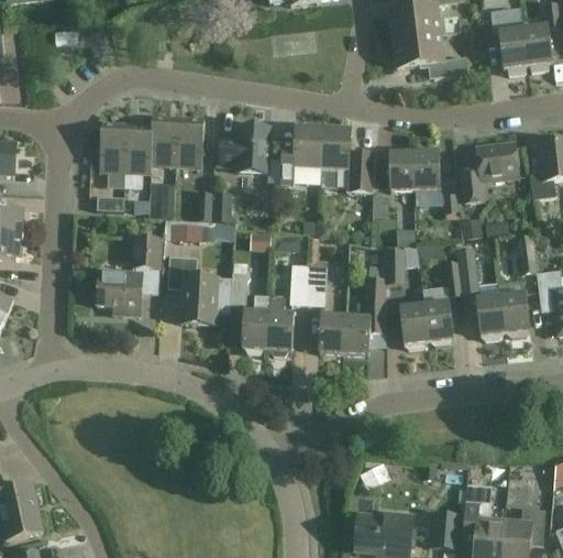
[(390,11),(394,39),(440,33),(435,6),(456,2),(456,0),(419,0),(420,7),(390,11)]
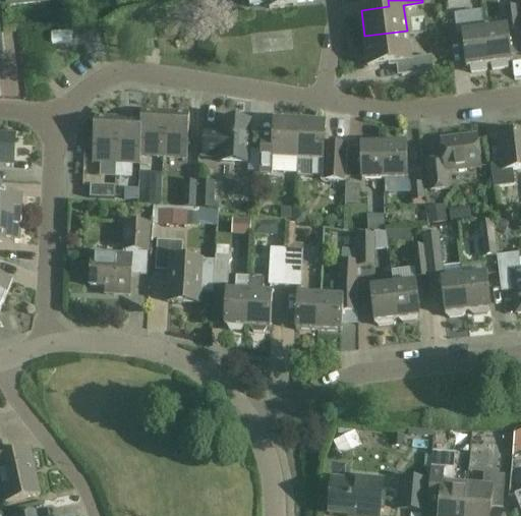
[(517,2),(502,3),(504,23),(483,26),(488,61),(491,61),(493,67),(508,65),(508,59),(512,58),(509,27),(520,26),(519,17),(518,15),(517,2)]
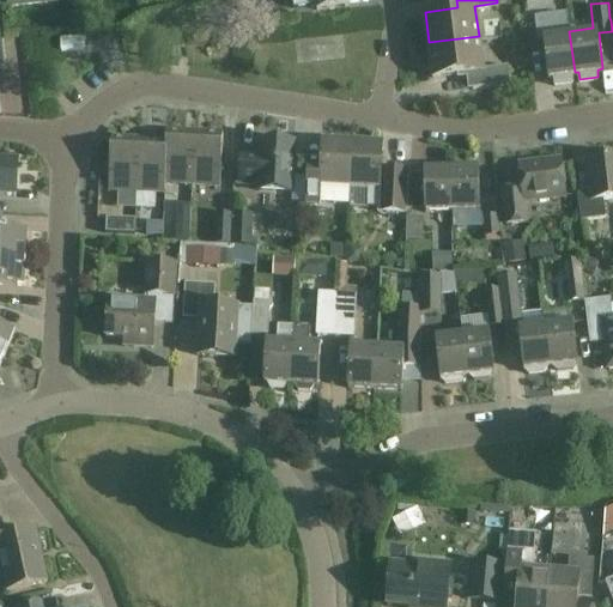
[(542,35),(547,76),(553,74),(554,82),(572,79),(571,72),(575,72),(569,31),(568,31),(565,5),(529,8),(533,35),(542,35)]
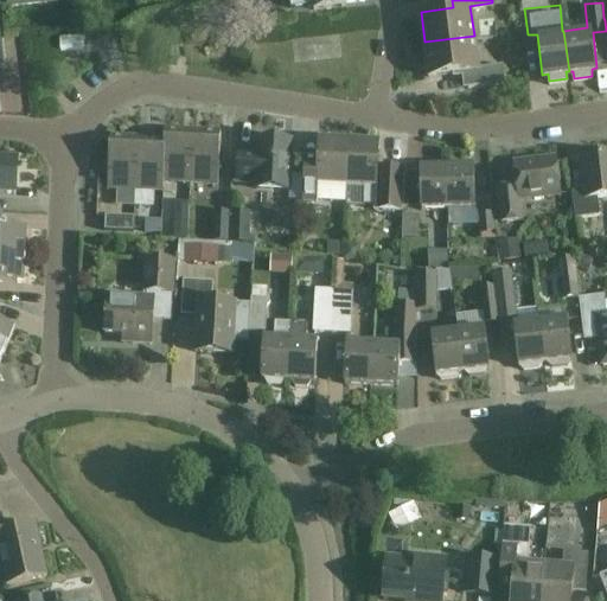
[(461,68),(464,85),(505,80),(503,62),(478,64),(474,36),(425,42),(428,72),(461,68)]
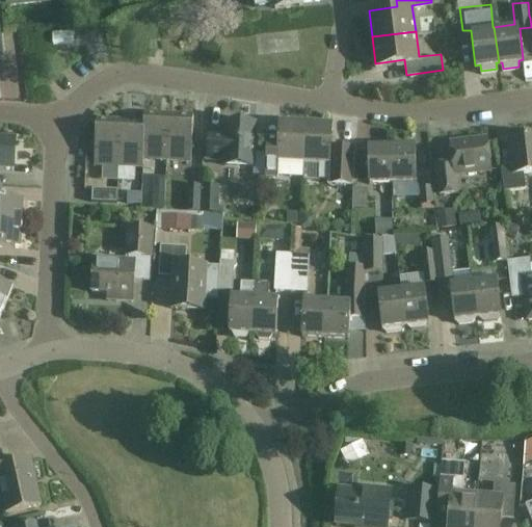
[(118,163),(142,164),(144,110),(143,110),(143,119),(121,117),(118,163)]
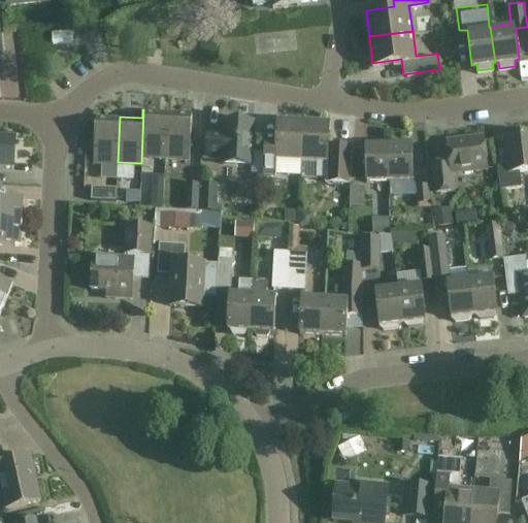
[(141,163),(142,155),(165,156),(167,110),(143,109),(141,163)]
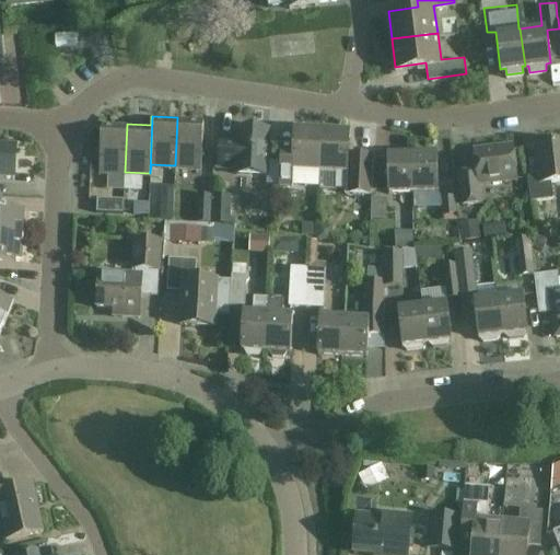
[(203,118),(177,117),(175,165),(201,166),(203,118)]
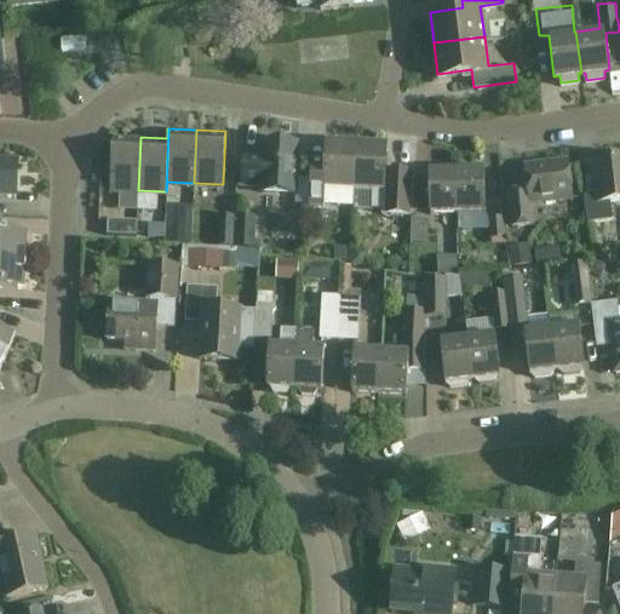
[(109,189),(138,190),(141,137),(112,136),(109,189)]
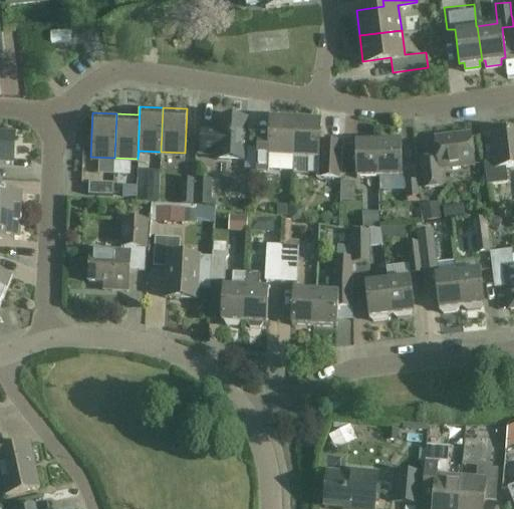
[(216,156),(245,157),(246,115),(218,114),(218,126),(202,125),(201,151),(217,152),(216,156)]
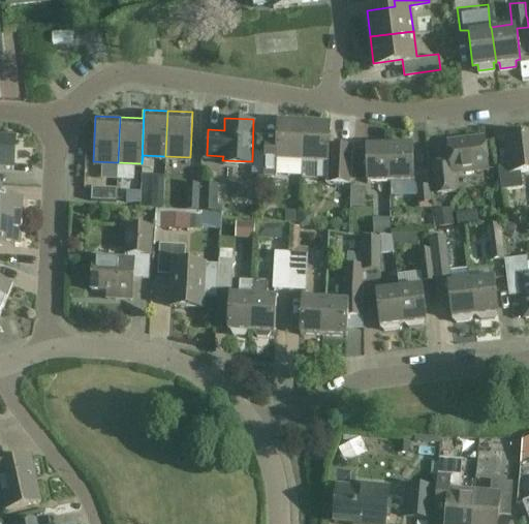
[(262,171),(275,172),(275,168),(302,170),(305,121),(278,120),(277,141),(265,140),(262,171)]
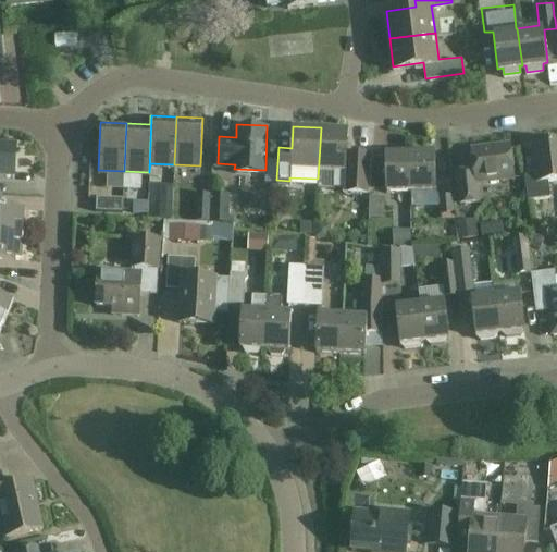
[(334,184),(344,184),(344,189),(367,191),(369,152),(346,150),(347,129),(321,127),(319,168),(334,169),(334,184)]
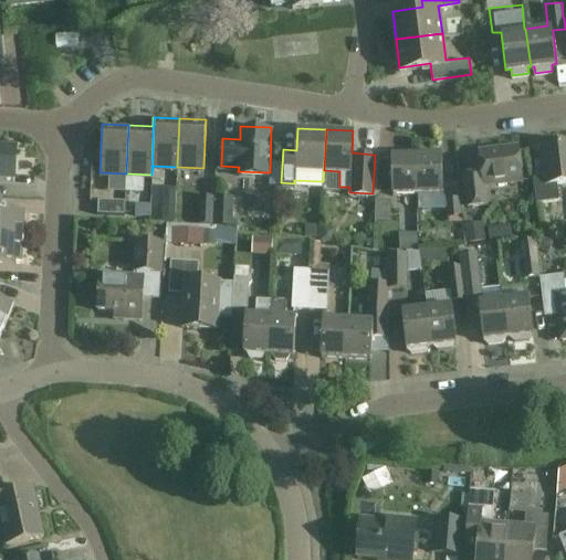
[(533,175),(535,200),(559,197),(557,180),(565,179),(565,138),(542,143),(545,173),(533,175)]
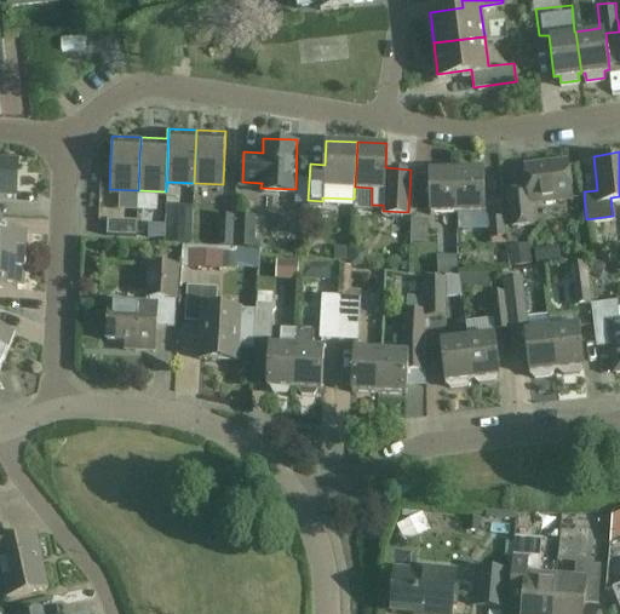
[(0,193),(16,195),(18,160),(0,159),(0,193)]
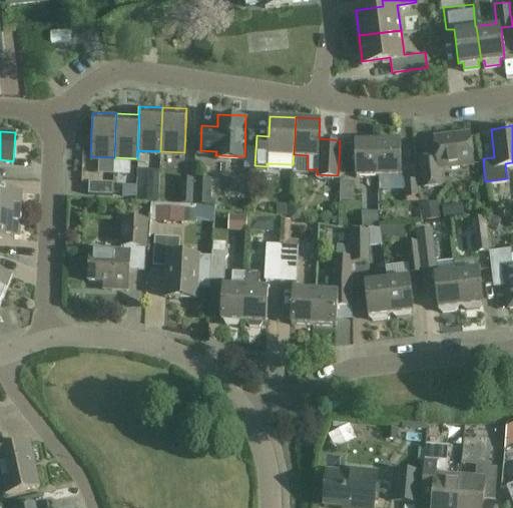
[(418,155),(422,186),(442,183),(440,164),(473,160),(469,131),(434,135),(436,153),(418,155)]
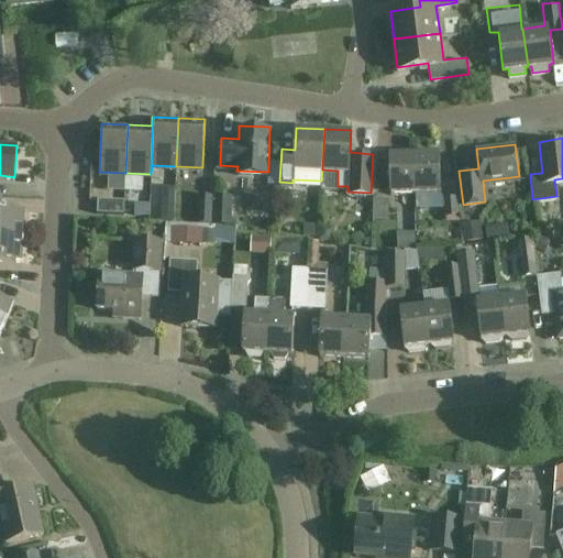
[(414,153),(415,190),(440,189),(439,152),(414,153)]
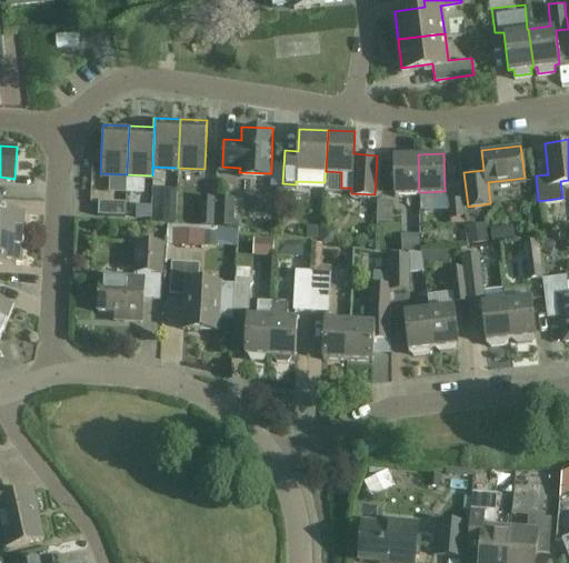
[(419,192),(418,154),(393,154),(395,193),(419,192)]
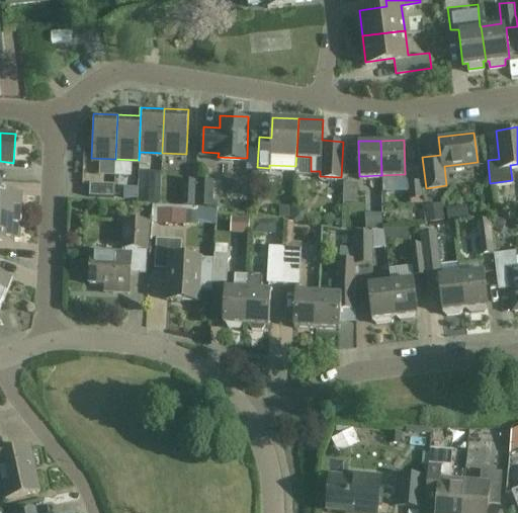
[(0,214),(21,215),(23,192),(1,190),(2,177),(0,176),(0,214)]
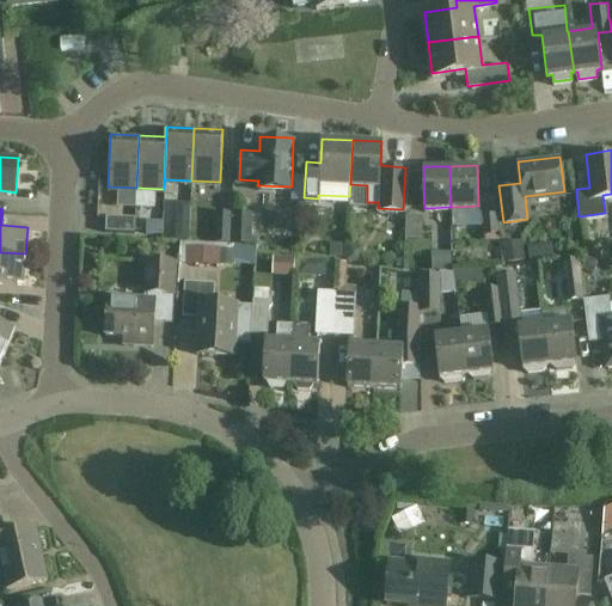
[(231,239),(232,208),(214,208),(213,238),(231,239)]
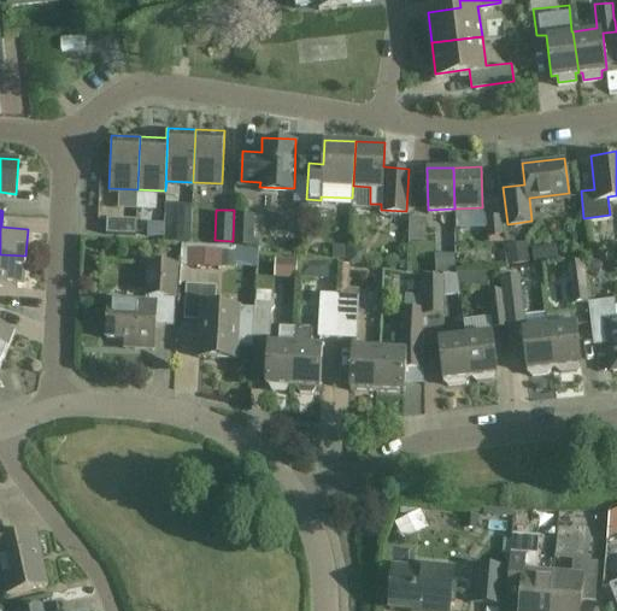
[(428,239),(428,210),(411,210),(412,239),(428,239)]
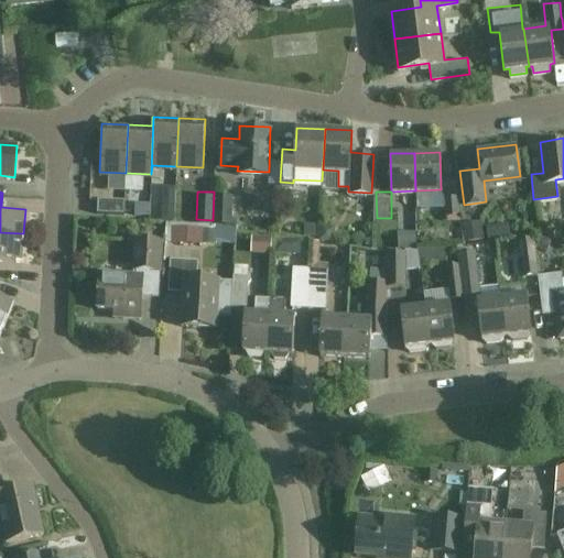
[(443,195),(445,215),(459,214),(458,194),(443,195)]
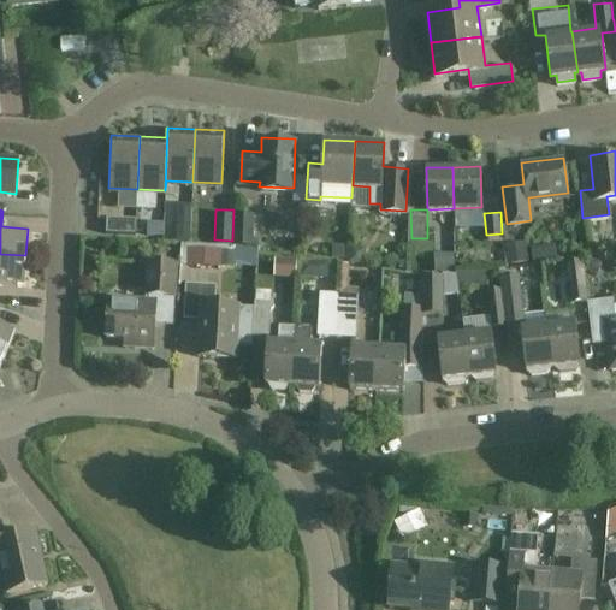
[(135,231),(135,217),(106,215),(106,230),(135,231)]
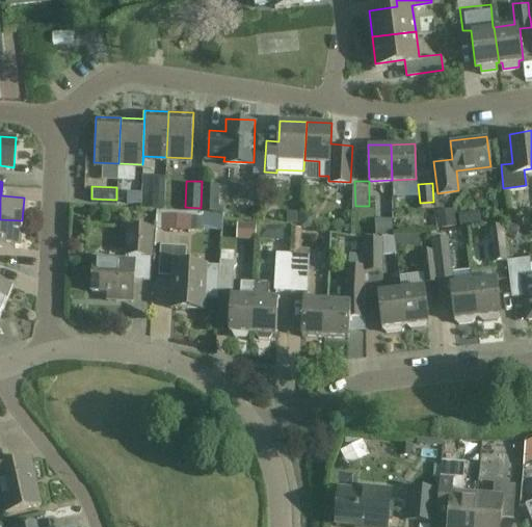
[(140,189),(127,188),(127,200),(140,201),(140,189)]
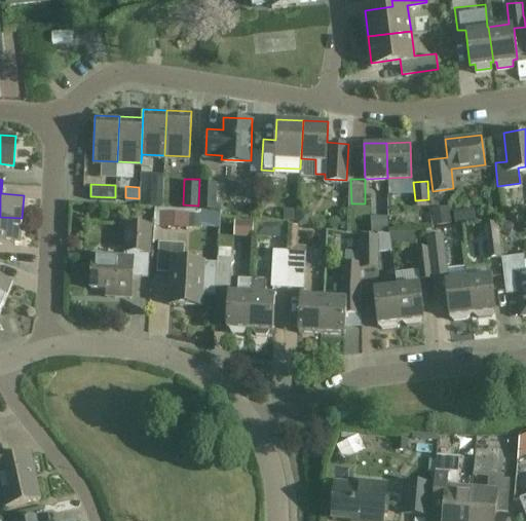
[(451,221),(449,203),(431,206),(433,223),(451,221)]
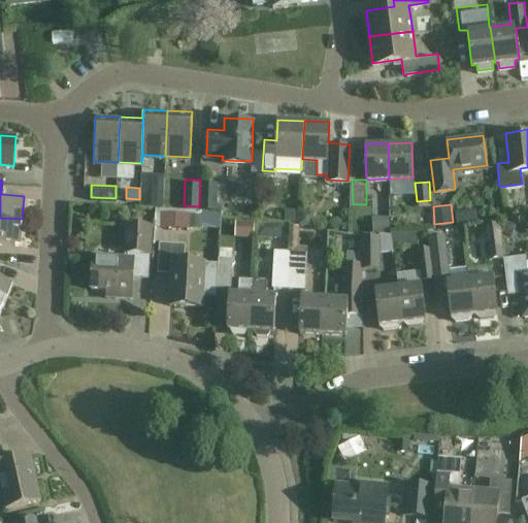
[(155,206),(154,224),(190,226),(192,208),(155,206)]
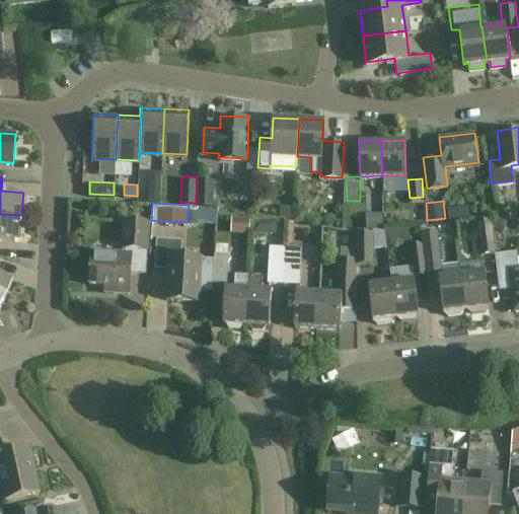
[(448,218),(469,216),(467,203),(447,206),(448,218)]
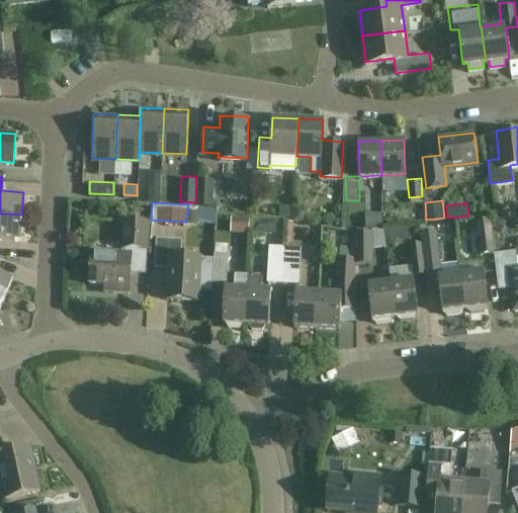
[(21,215),(0,214),(0,236),(20,238),(21,215)]
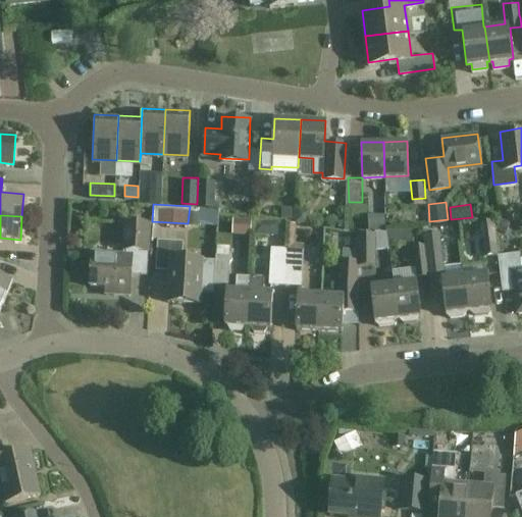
[(233,230),(251,231),(252,218),(233,217),(233,230)]
